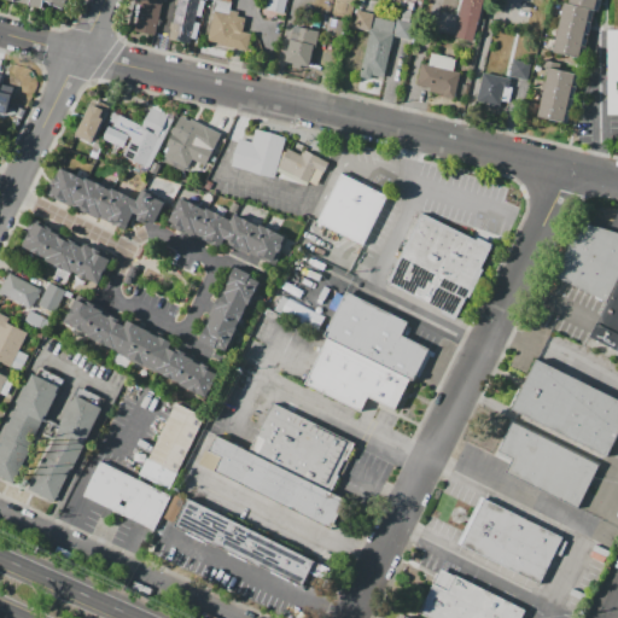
[(30,0),(68,0),(63,10),(45,0),(41,10),(28,6),(29,5),(30,0)]
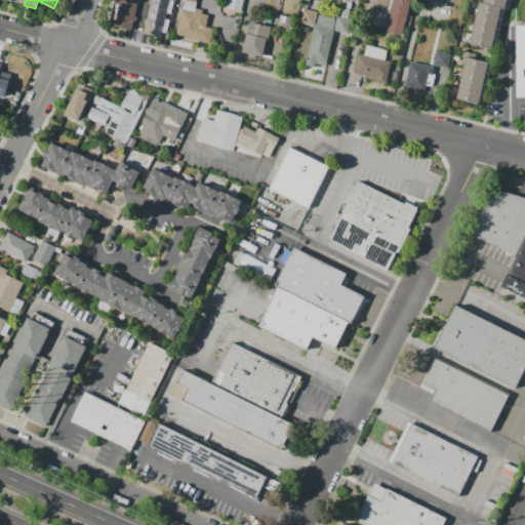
[(115,26),(118,12),(115,11),(116,4),(120,4),(120,0),(139,0),(139,2),(136,2),(131,30),(115,26)]
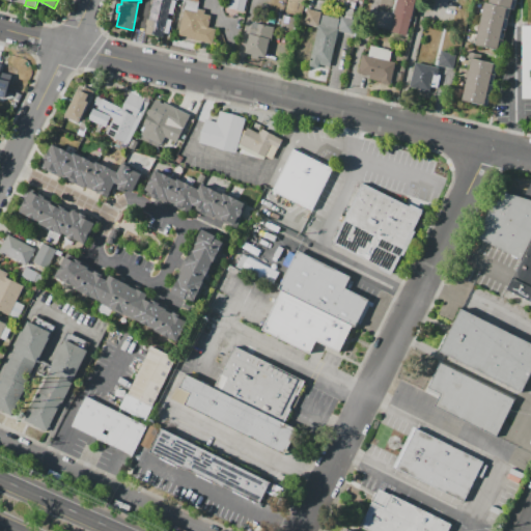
[(152,0),(177,0),(174,15),(168,14),(167,19),(173,20),(171,29),(165,28),(163,37),(146,33),(152,0)]
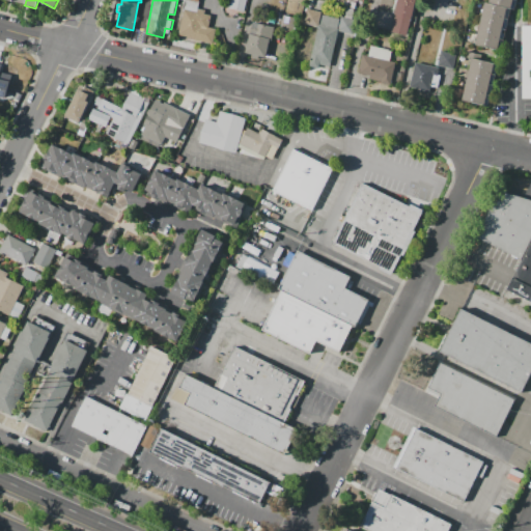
[(246,0),(244,11),(238,9),(236,15),(226,11),(228,0),(246,0)]
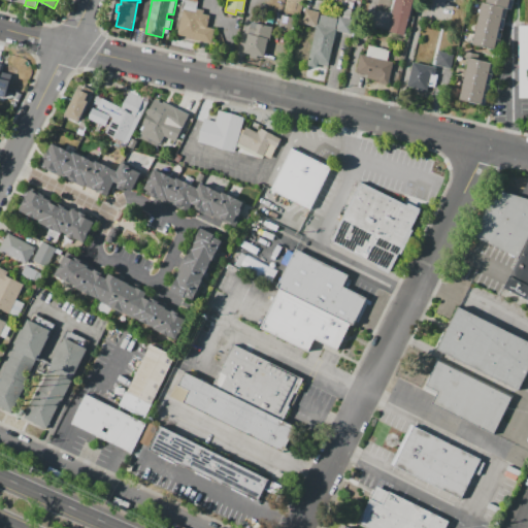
[(394,0),(414,0),(410,18),(409,17),(404,35),(389,32),(393,14),(392,14),(394,0)]
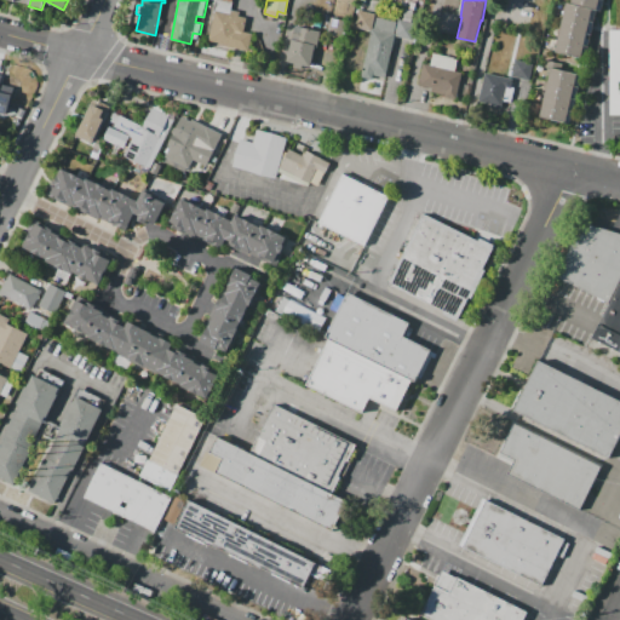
[(570,0),(598,0),(596,10),(592,9),(580,58),(556,52),(567,3),(570,3),(570,0)]
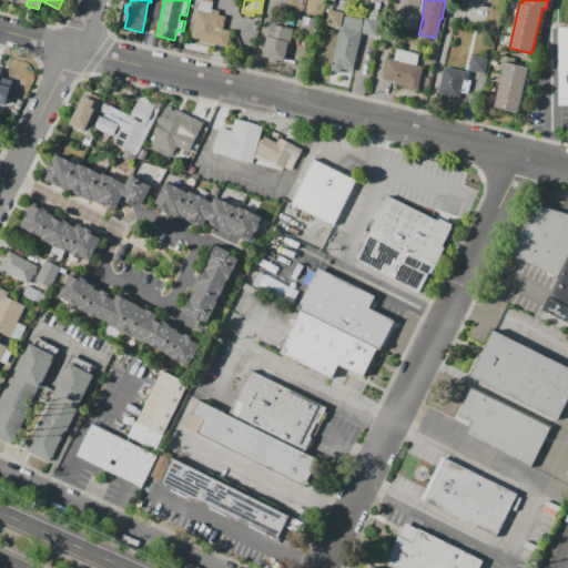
[(227,47),(191,38),(198,9),(210,12),(211,9),(219,11),(219,14),(225,16),(222,29),(231,31),(227,47)]
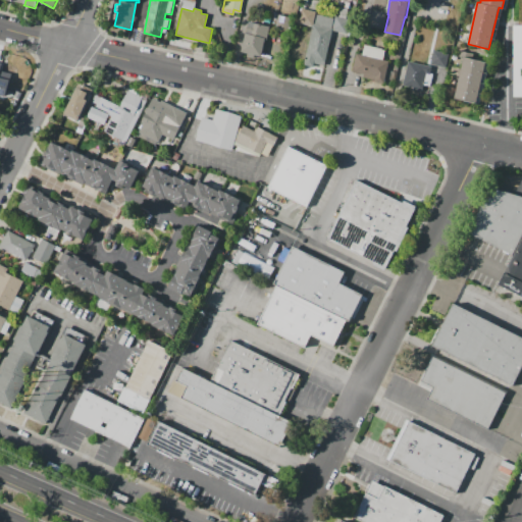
[(301,8),(316,12),(312,27),(298,22),(301,8)]
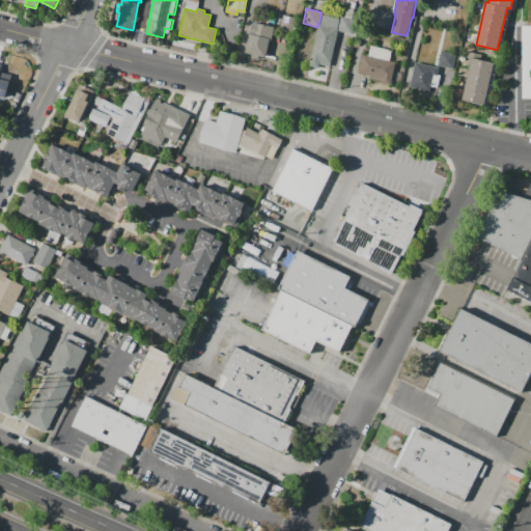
[(345,17),(347,8),(354,10),(352,19),(345,17)]
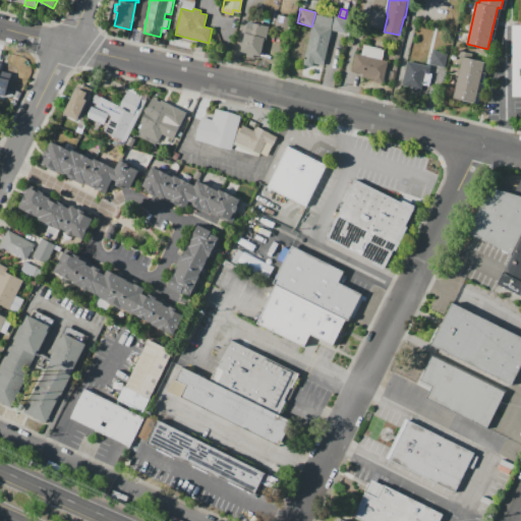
[(278,14),(292,18),(289,33),(275,30),(278,14)]
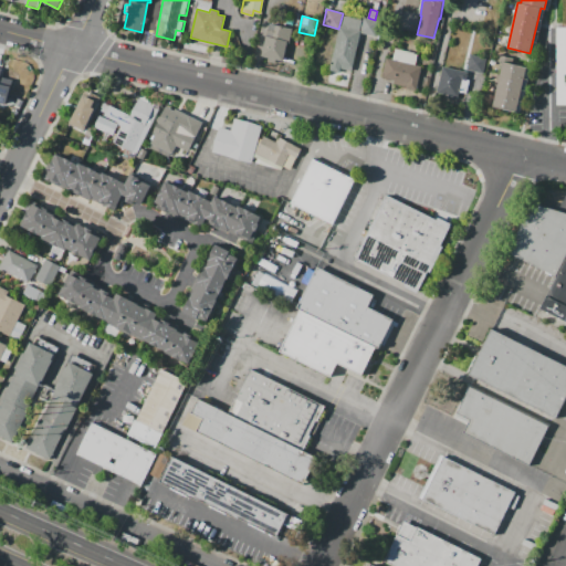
[(344,16),(363,20),(359,32),(360,32),(352,71),(341,69),(341,73),(329,70),(339,25),(342,25),(344,16)]
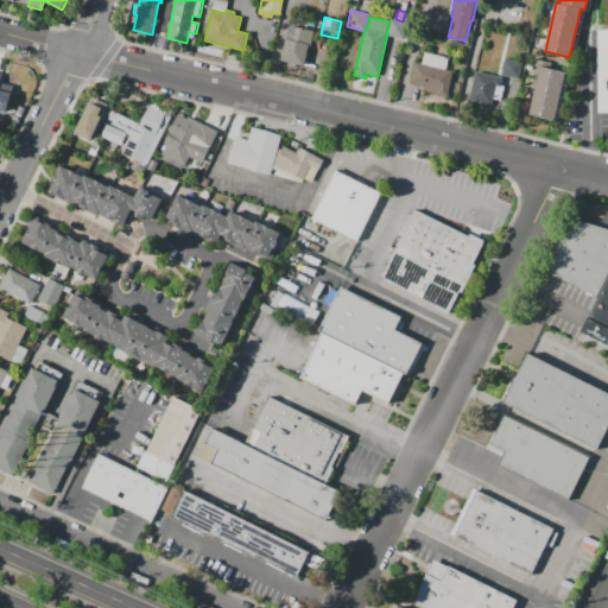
[(391,19),(407,23),(404,38),(387,35),(391,19)]
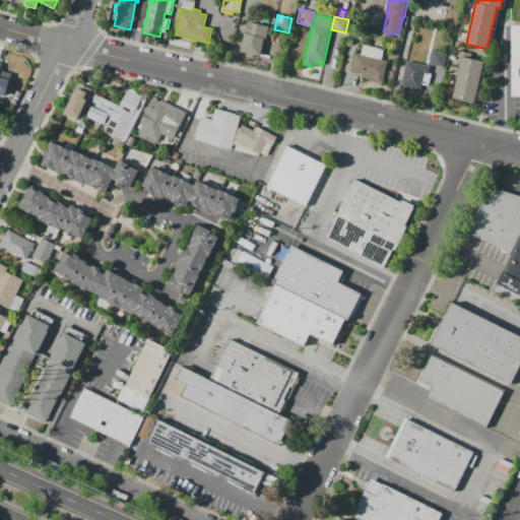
[(268,26),(261,57),(240,52),(247,21),(268,26)]
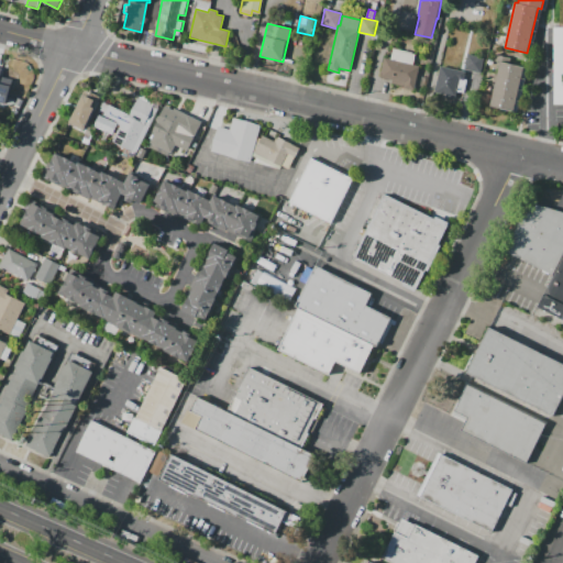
[(552,29),(562,29),(562,105),(553,105),(552,29)]
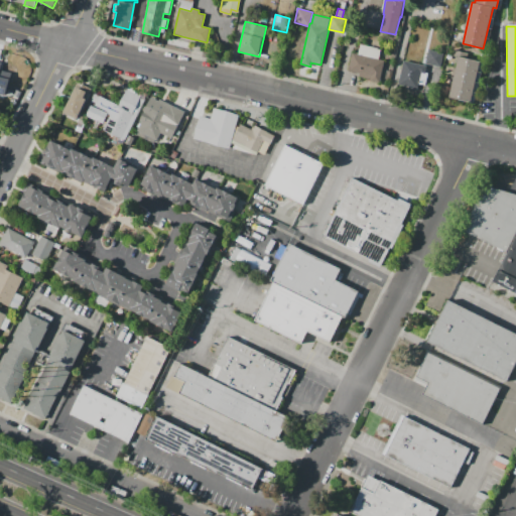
[(352,52),(358,54),(360,44),(381,49),(378,58),(385,60),(380,83),(370,81),(370,79),(359,76),(360,73),(348,71),(352,52)]
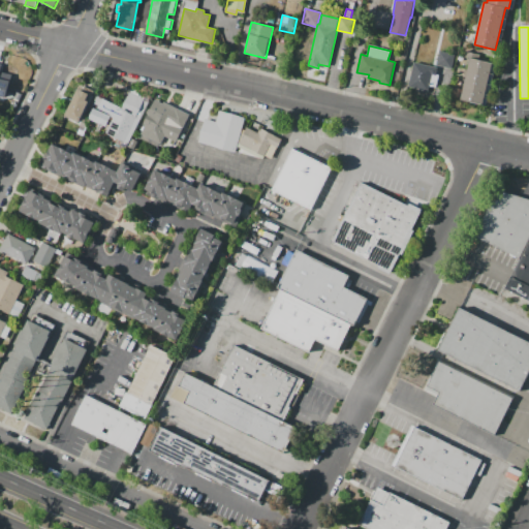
[(439,51),(456,54),(453,68),(436,64),(439,51)]
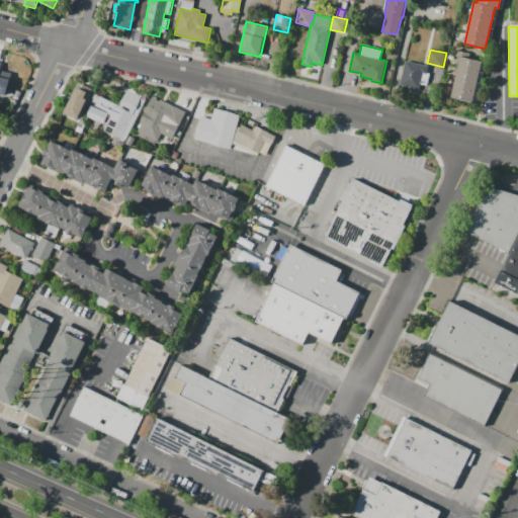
[(460,56),(482,61),(471,103),(450,98),(460,56)]
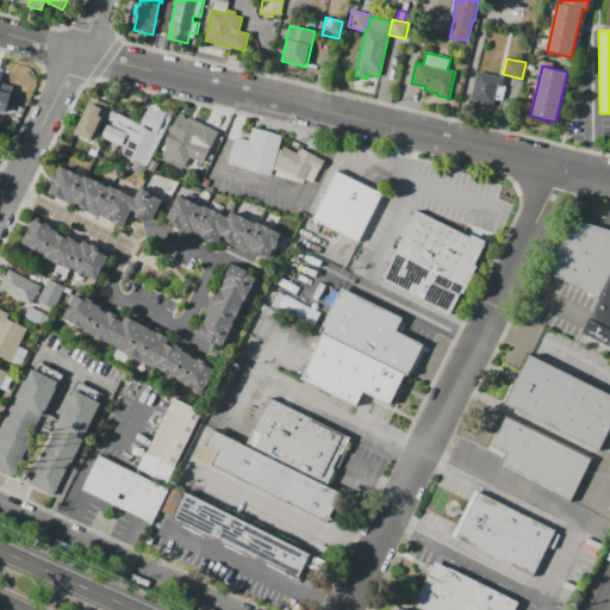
[(477,72),(503,78),(502,87),(498,86),(493,105),(492,105),(492,107),(481,105),(483,103),(471,99),(477,72)]
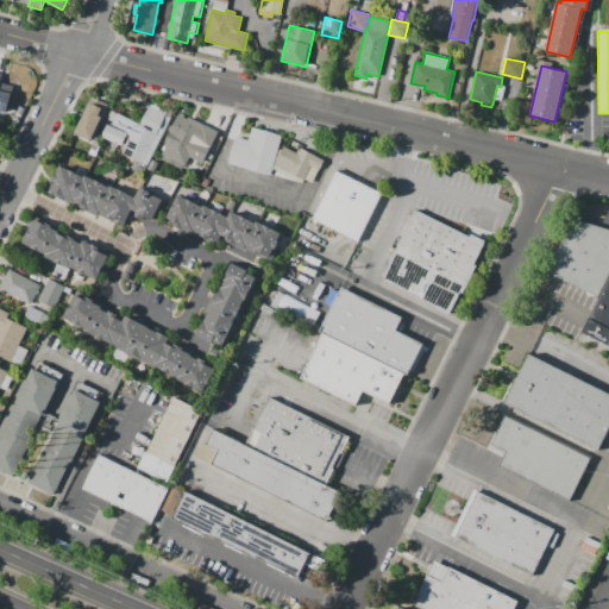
[(0,110),(6,111),(12,85),(0,82),(0,75),(0,73),(0,110)]
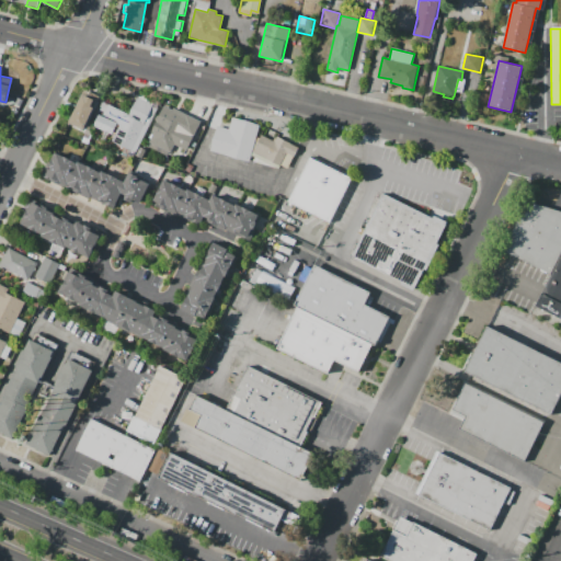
[(68,123),(82,95),(84,96),(84,94),(89,96),(91,92),(99,96),(82,130),(68,123)]
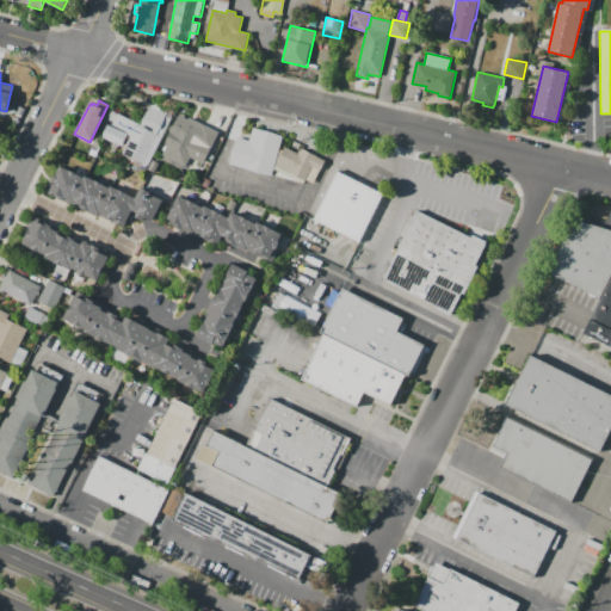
[(162,135),(147,166),(122,154),(130,136),(125,131),(112,124),(113,123),(107,119),(112,110),(118,113),(140,124),(149,105),(150,106),(153,100),(170,107),(166,115),(171,117),(162,135)]
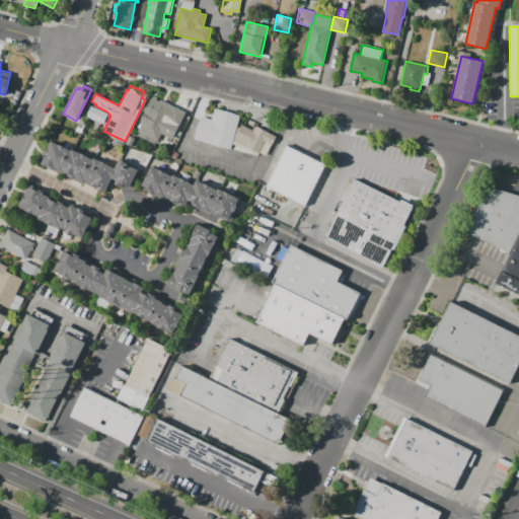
[(152,97),(159,101),(161,99),(167,102),(166,104),(171,106),(171,105),(186,112),(172,139),(161,134),(157,142),(138,132),(142,122),(140,121),(152,97)]
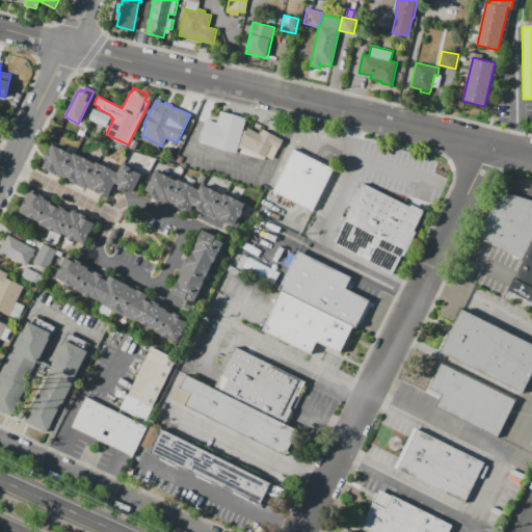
[(92,108),(110,116),(106,128),(87,120),(92,108)]
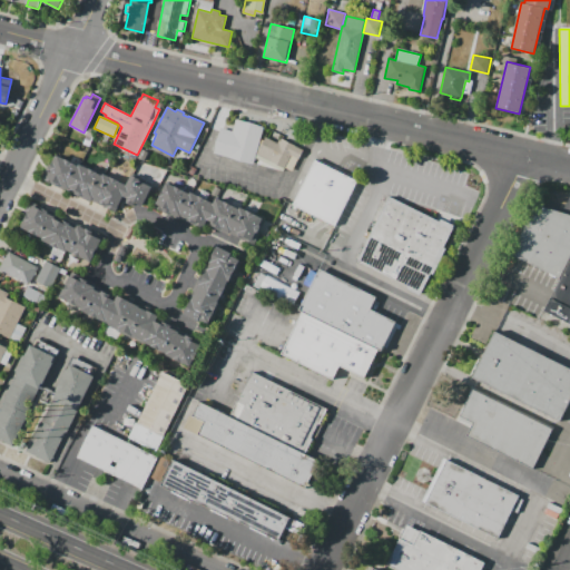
[(253,164),(215,153),(215,145),(218,135),(223,128),(233,131),(237,119),(264,127),(253,164)]
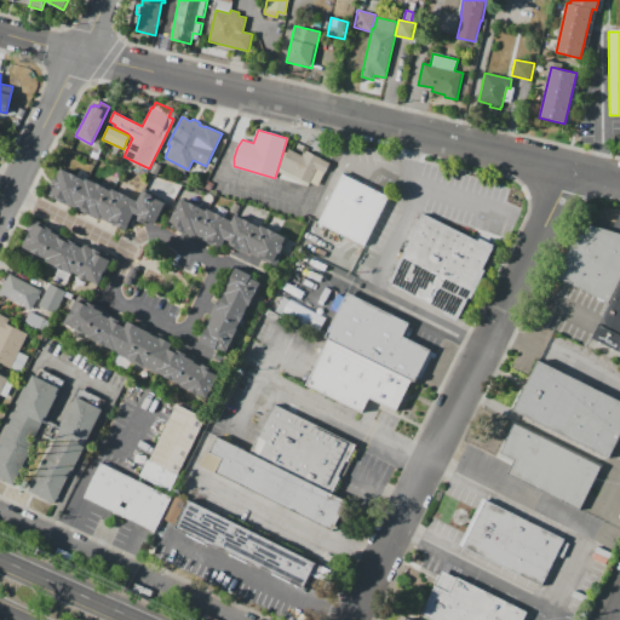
[(290,149),(302,156),(305,150),(329,164),(325,173),(316,170),(309,183),(280,167),(290,149)]
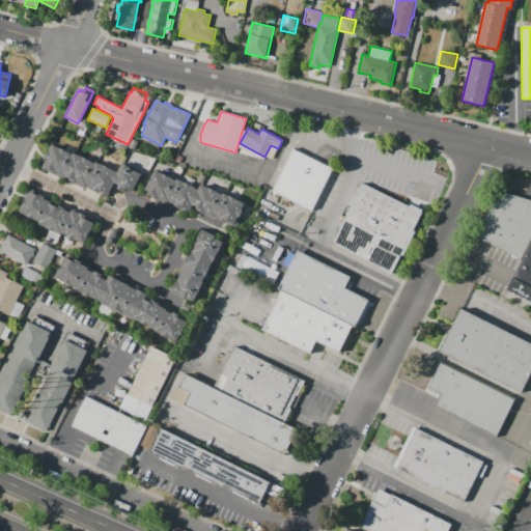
[(139,138),(134,150),(128,148),(133,136),(139,138)]
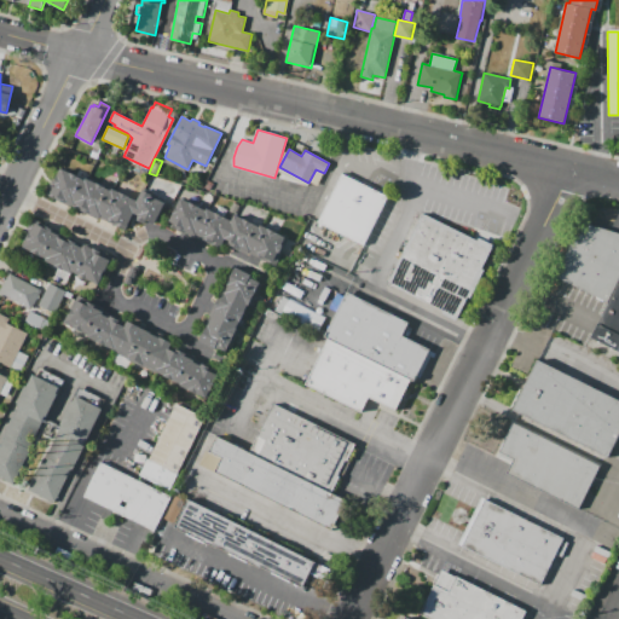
[(73,207),(71,208),(45,195),(50,183),(52,180),(55,181),(56,178),(56,177),(59,169),(62,171),(63,169),(86,180),(73,207)]
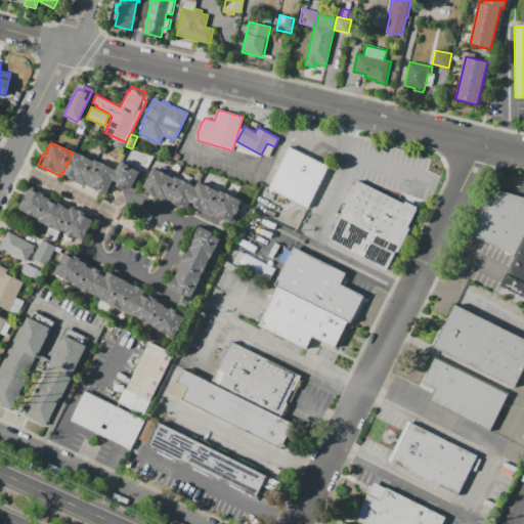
[(290,146),(329,166),(308,208),(269,189),(290,146)]
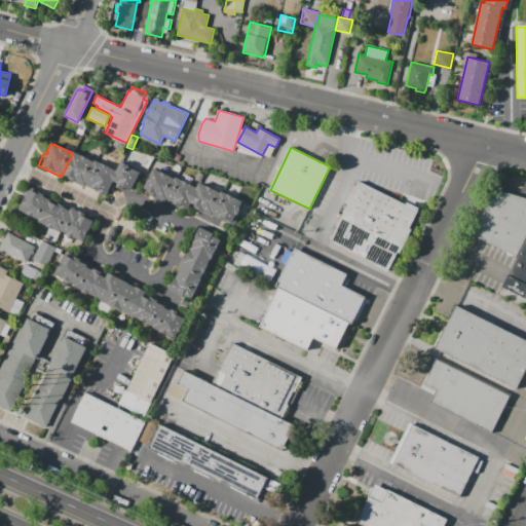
[(155,149),(162,151),(160,157),(154,156),(155,149)]
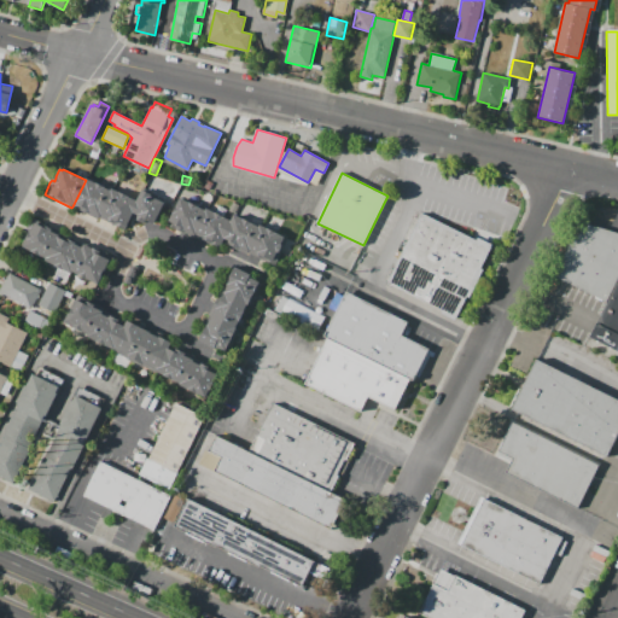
[(98,216),(97,220),(73,207),(86,180),(86,178),(111,190),(98,216)]
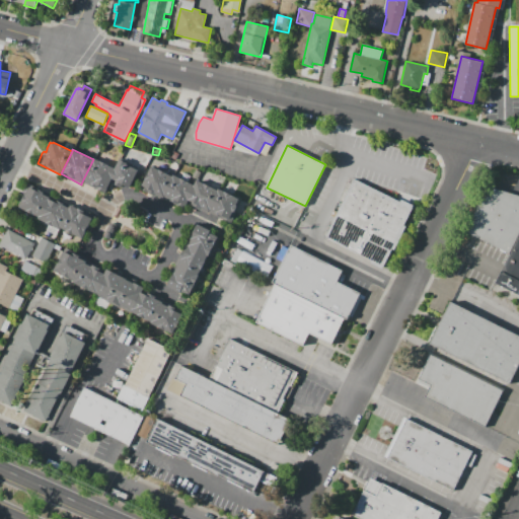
[(110,182),(105,193),(82,181),(93,159),(94,158),(115,168),(112,175),(114,176),(110,182)]
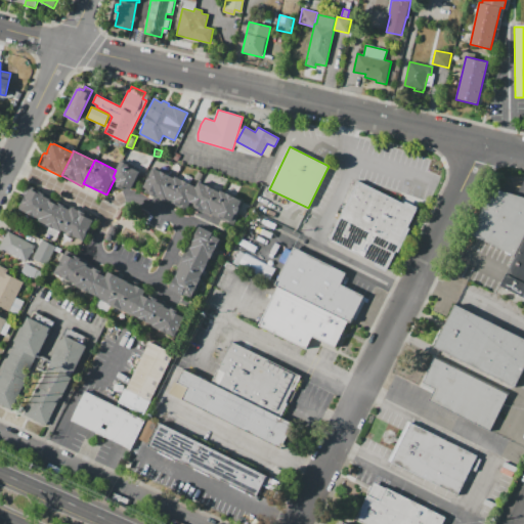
[(116,170),(121,161),(129,165),(128,166),(139,172),(131,189),(124,185),(121,189),(112,184),(115,178),(113,177),(116,170)]
